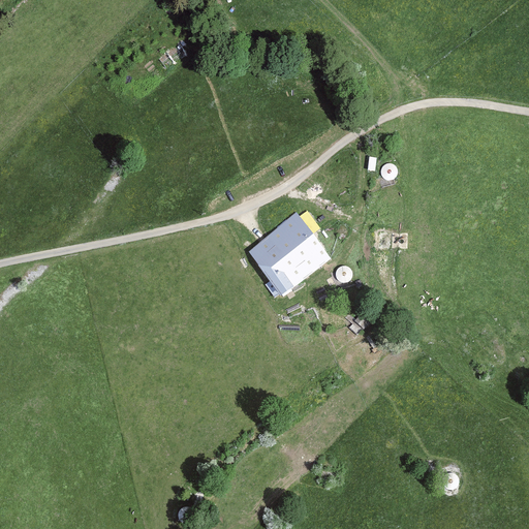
[(161,58),(167,67),(189,53),(182,43),(161,58)]
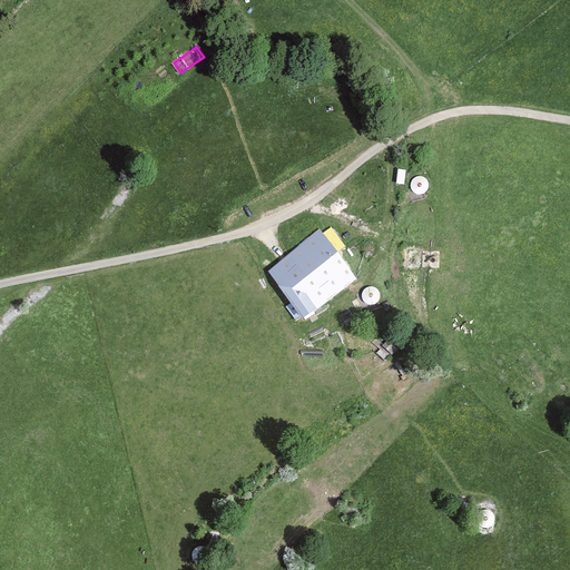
[(405,186),(408,170),(399,169),(397,185),(405,186)]
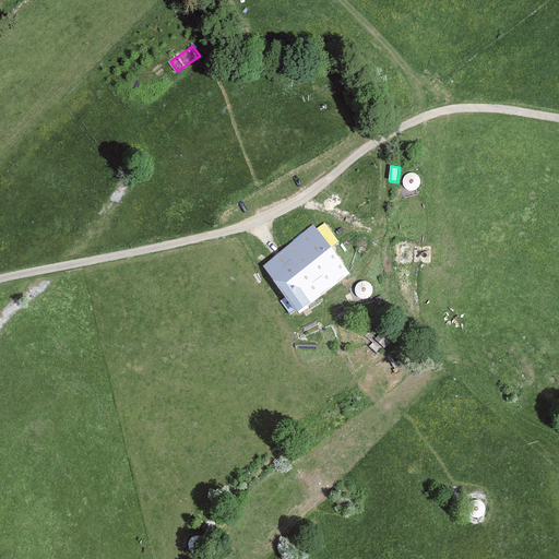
[(421,182),(421,179),(419,177),(418,175),(415,174),(413,174),(409,174),(407,176),(405,177),(404,180),(404,182),(405,186),(406,188),(409,190),(412,191),(415,190),(417,189),(419,188),(420,185),(421,182)]
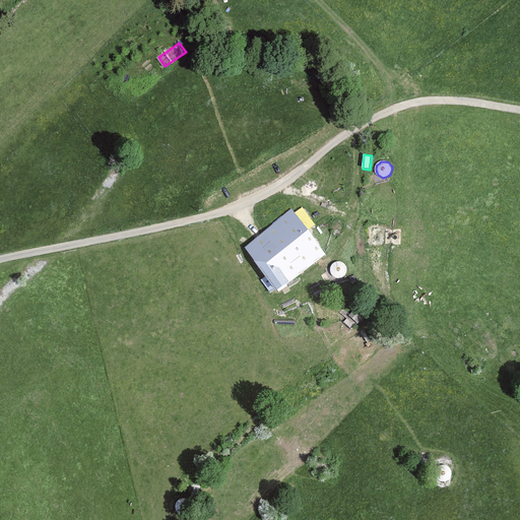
[(261,264),(257,267),(281,295),(329,255),(307,222),(291,235),(279,217),(247,246),(261,264)]
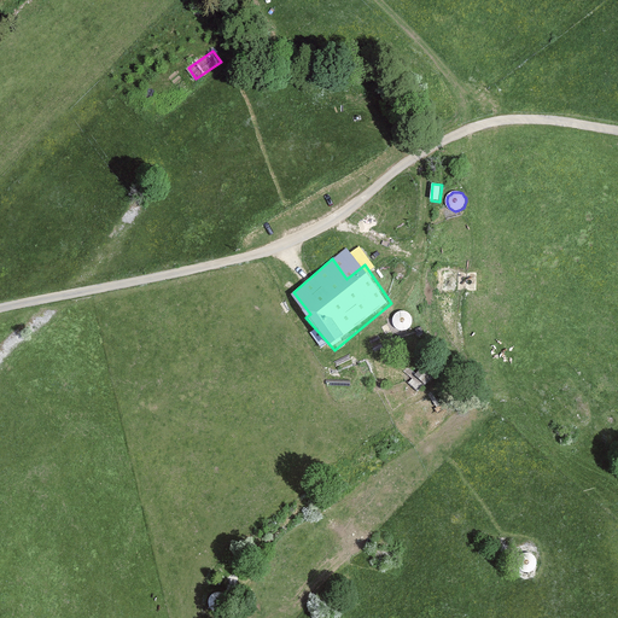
[(414,322),(413,319),(412,316),(409,314),(407,313),(404,312),(401,313),(398,314),(396,316),(395,319),(395,322),(396,326),(397,328),(400,330),(403,331),(406,331),(409,330),(412,327),(413,325),(414,322)]
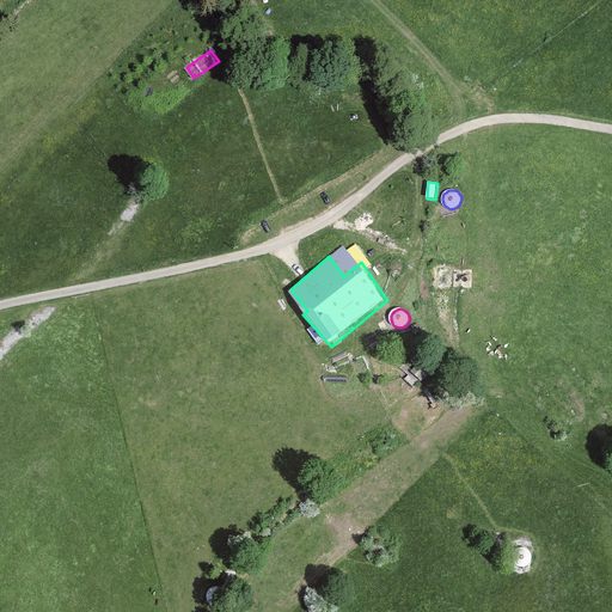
[(531,557),(531,554),(530,551),(527,549),(525,548),(521,548),(519,548),(515,550),(514,552),(513,555),(512,558),(513,561),(515,563),(518,565),(520,567),(524,565),(526,564),(528,563),(531,560),(531,557)]
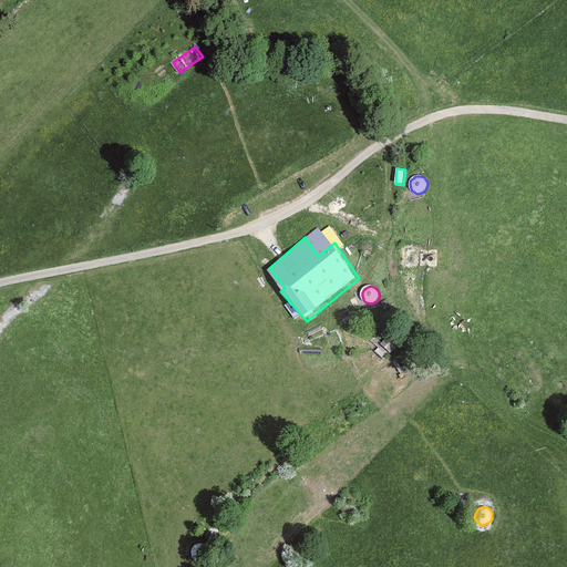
All buildings are outlined.
